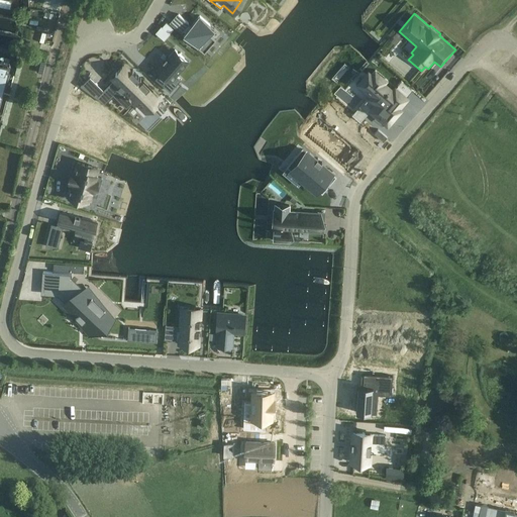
[(199,15),(185,32),(195,40),(193,43),(205,53),(216,39),(210,34),(206,31),(211,25),(199,15)]
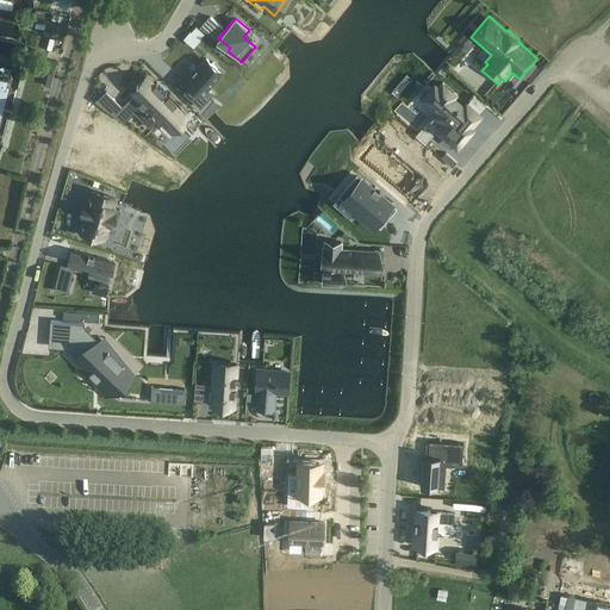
[(205,30),(215,38),(223,29),(213,20),(205,30)]
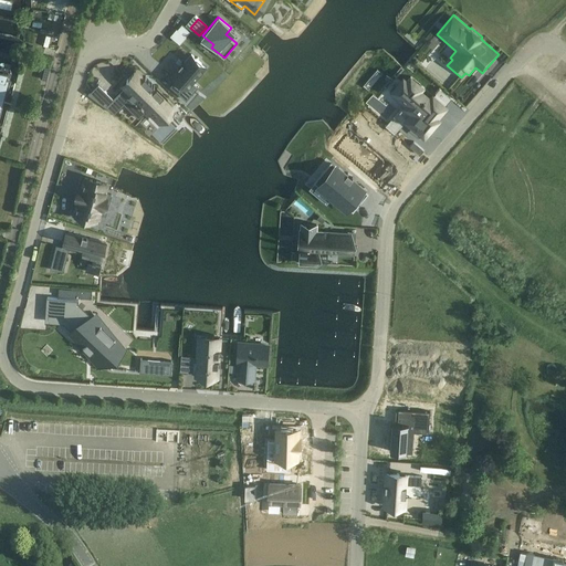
[(186,37),(190,31),(181,24),(177,29),(186,37)]
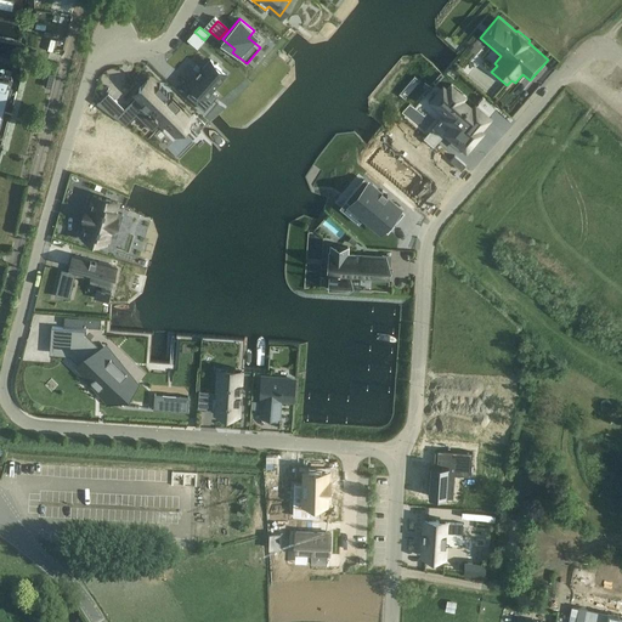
[(193,88),(187,95),(196,103),(203,95),(205,97),(227,74),(210,60),(190,84),(193,88)]
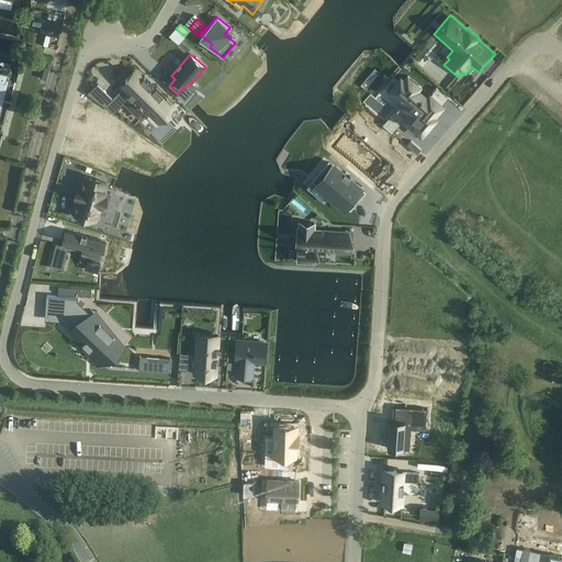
[(0,68),(0,112),(12,72),(9,70),(2,68),(0,68)]
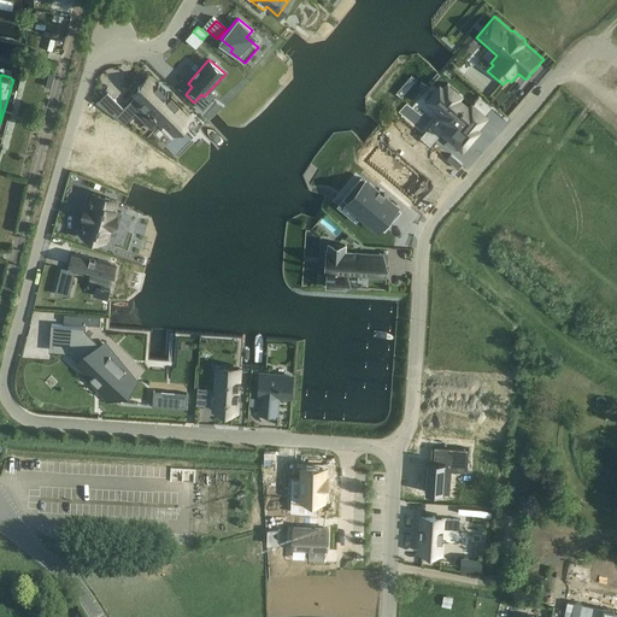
[(146,77),(129,97),(134,100),(130,104),(145,116),(148,112),(170,130),(186,112),(146,77)]
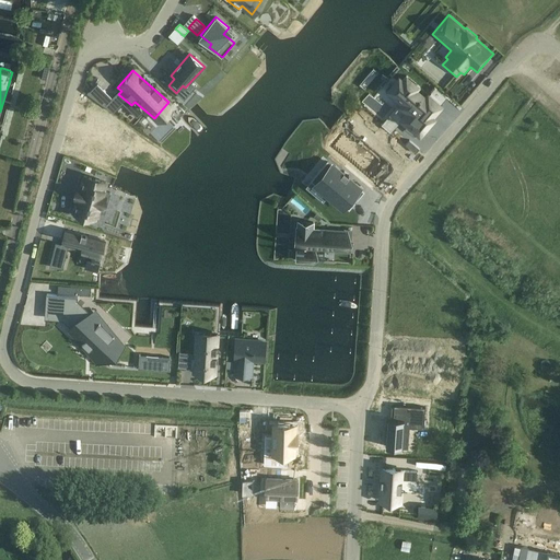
[(393,86),(392,89),(394,91),(393,92),(397,96),(398,95),(404,100),(403,102),(401,101),(403,103),(396,111),(403,116),(401,118),(403,118),(405,115),(409,118),(406,121),(420,133),(429,124),(427,121),(427,120),(431,117),(433,118),(434,118),(431,115),(430,114),(439,104),(429,94),(426,97),(416,89),(418,85),(407,76),(401,81),(399,79),(397,81),(396,82),(397,82),(395,84),(394,85),(393,85),(393,86)]
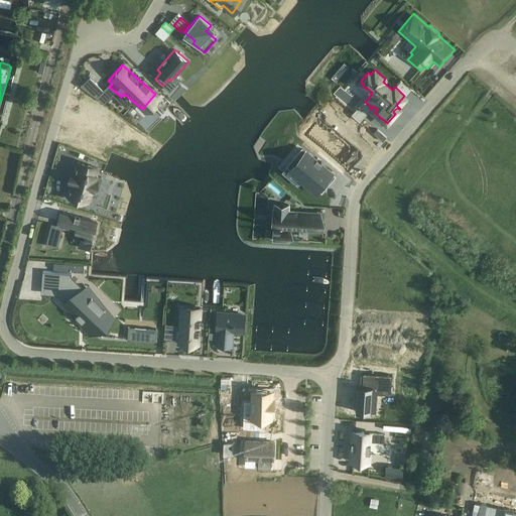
[(89,81),(82,88),(91,94),(97,87),(89,81)]
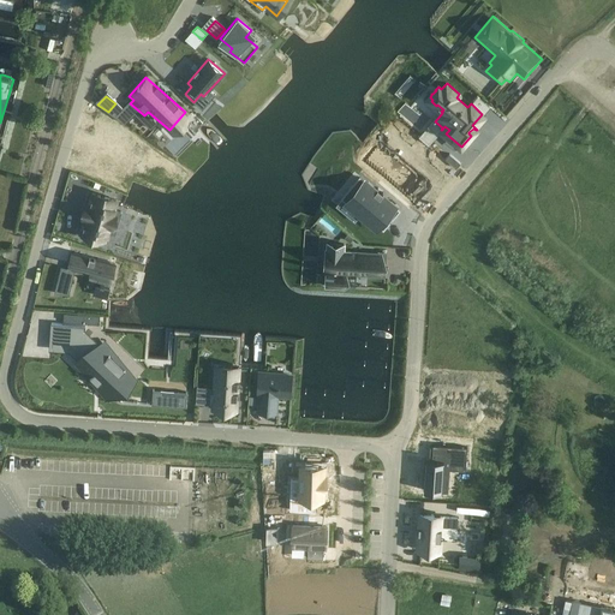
[(478,96),(473,101),(481,107),(485,102),(478,96)]
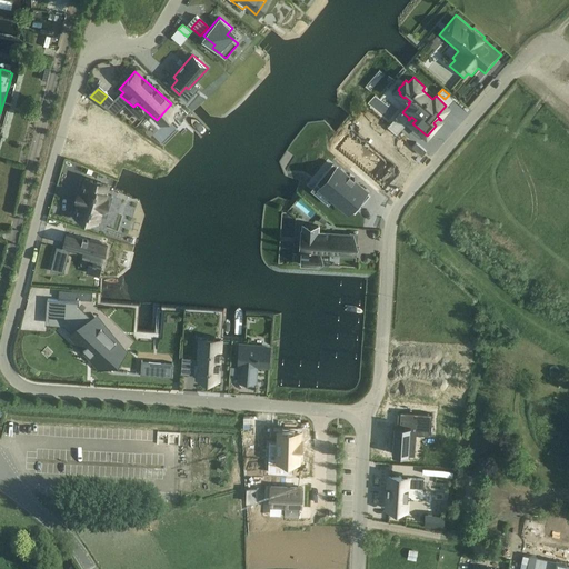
[(107,108),(113,101),(112,101),(110,98),(108,96),(105,100),(100,103),(107,108)]
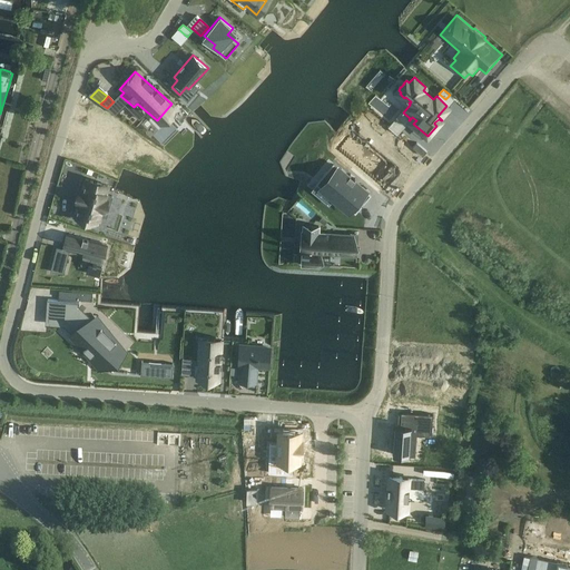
[(375,96),(369,104),(372,107),(391,124),(401,111),(392,104),(389,107),(380,99),(375,96)]
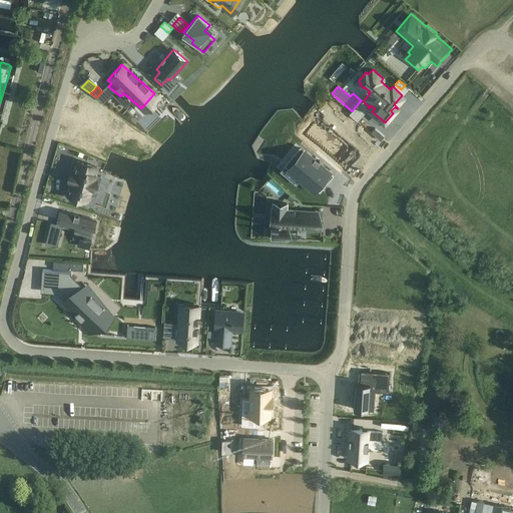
[(367,130),(350,115),(348,117),(341,111),(335,117),(328,111),(326,109),(306,133),(347,169),(357,157),(348,150),(355,142),(362,148),(371,137),(366,132),(367,130)]
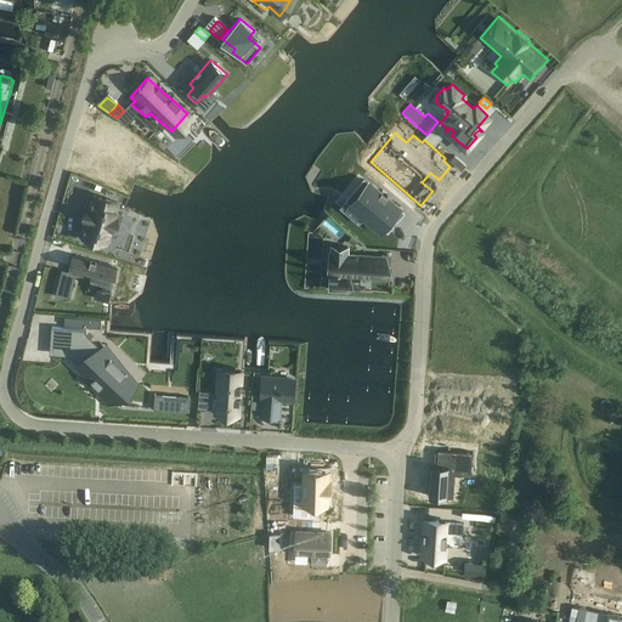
[(349,190),(337,204),(362,226),(372,215),(389,230),(403,211),(375,188),(377,187),(373,185),(373,186),(361,175),(349,190)]
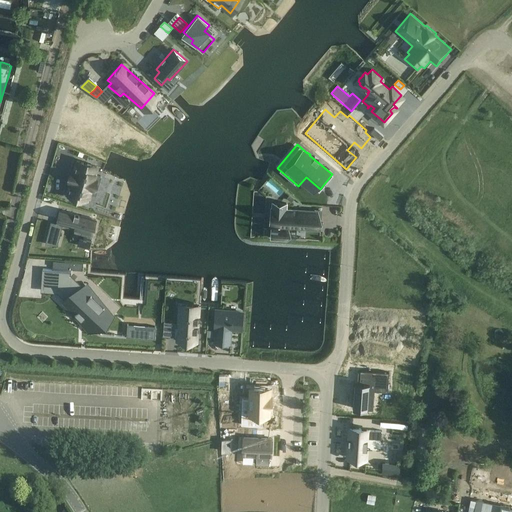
[(68,184),(65,195),(88,202),(90,195),(91,195),(91,194),(96,195),(101,176),(97,174),(98,173),(97,173),(99,166),(76,159),(72,170),(71,170),(67,184),(68,184)]
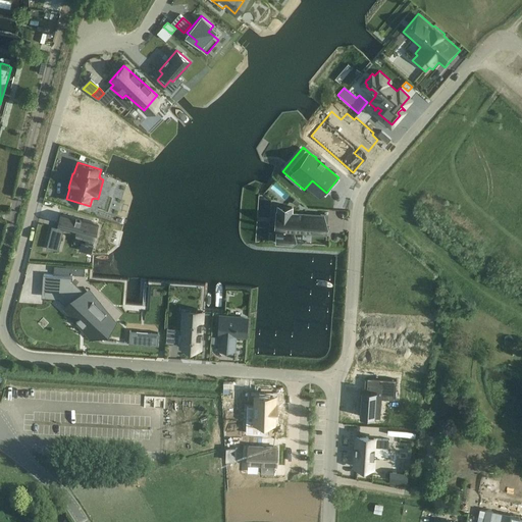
[(275,211),(274,230),(276,230),(275,244),(294,245),(294,244),(302,244),(303,233),(323,235),(323,225),(323,222),(324,214),(293,212),(294,207),(277,206),(276,211),(275,211)]
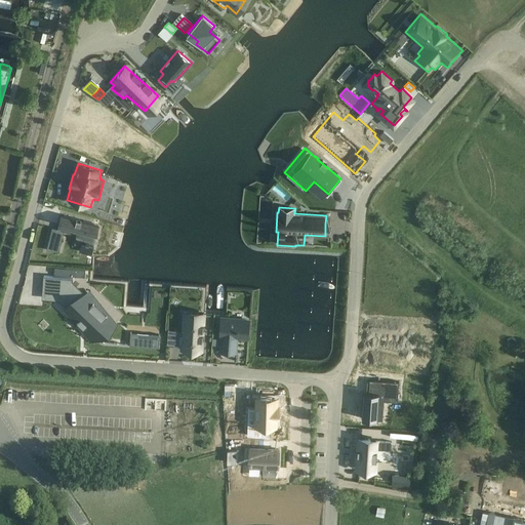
[(52,227),(48,241),(61,244),(64,232),(77,235),(83,236),(80,245),(79,251),(91,255),(95,240),(90,238),(93,223),(61,214),(57,229),(52,227)]
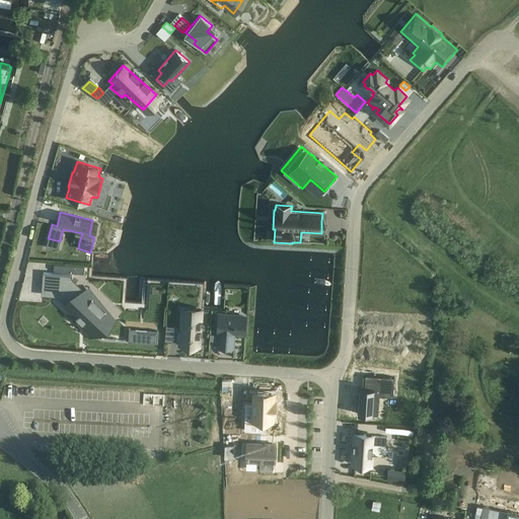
[(54,264),(54,271),(65,272),(74,273),(74,265),(66,265),(54,264)]
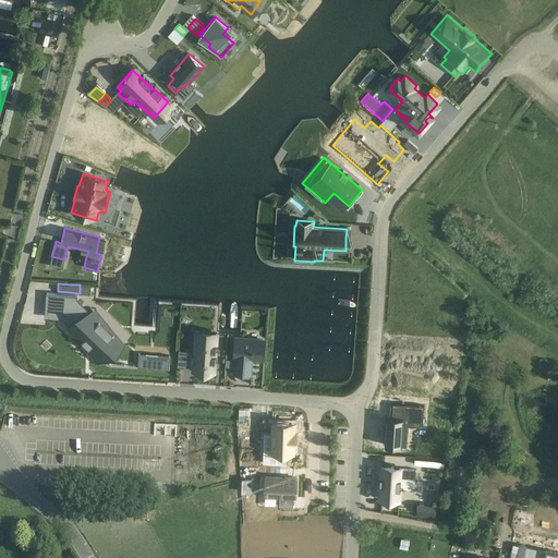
[(49,293),(47,315),(63,316),(72,324),(67,328),(97,363),(124,343),(95,308),(87,314),(76,303),(77,295),(49,293)]
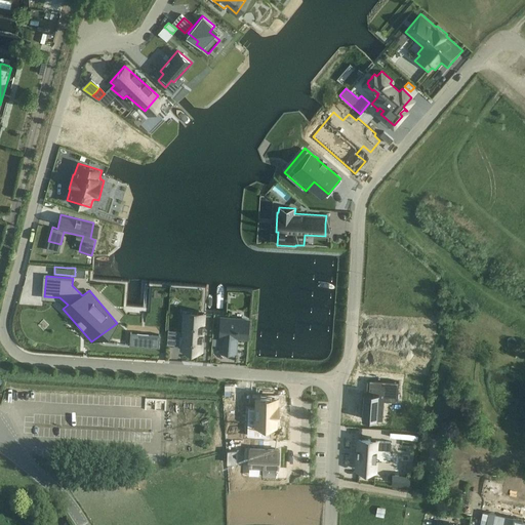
[(167,329),(167,345),(179,346),(179,351),(203,353),(206,313),(183,311),(180,330),(167,329)]
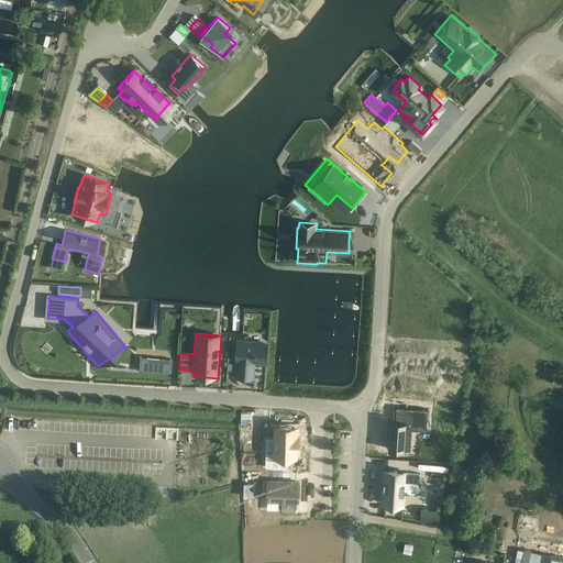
[(235,355),(234,362),(236,362),(234,377),(254,379),(255,363),(266,364),(268,341),(236,339),(235,355)]
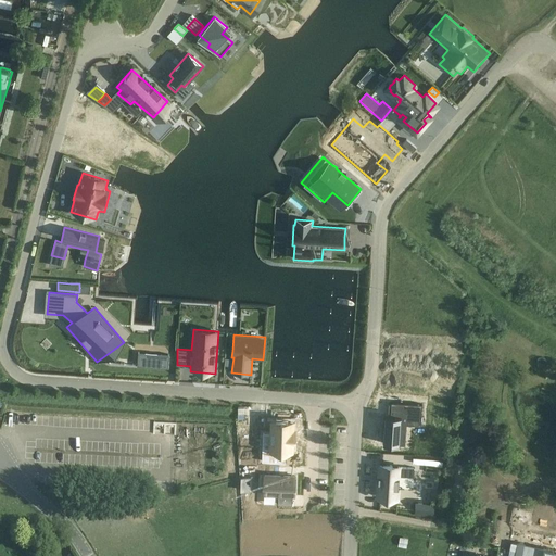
[(138,353),(137,368),(168,371),(169,355),(138,353)]
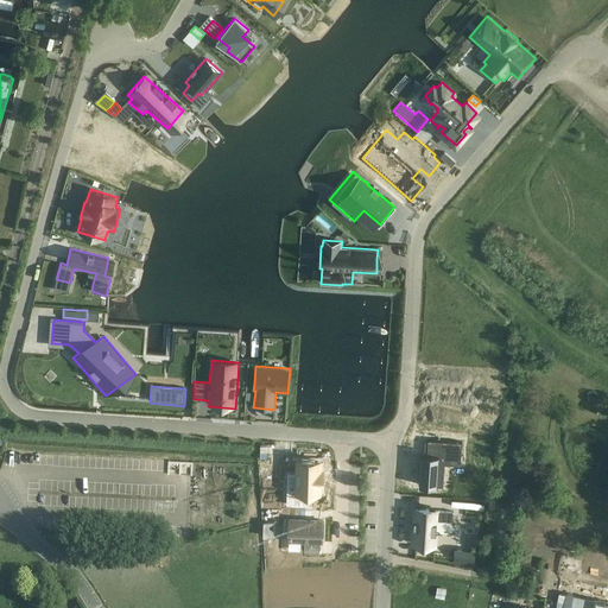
[(122,413),(137,415),(138,400),(124,399),(122,413)]
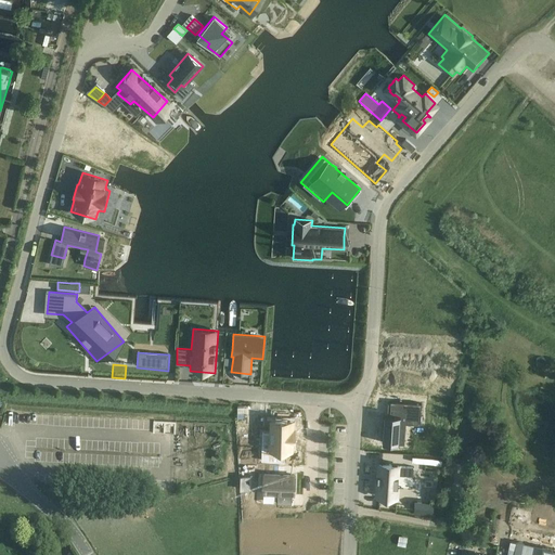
[(384,414),(383,442),(401,443),(404,443),(405,423),(421,424),(422,403),(390,401),(390,403),(390,414),(387,414),(384,414)]
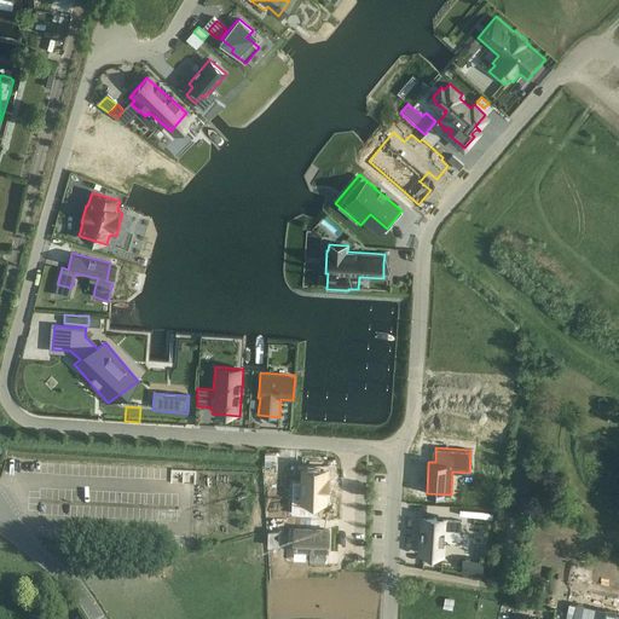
[(289,456),(275,456),(275,472),(289,470),(289,456)]
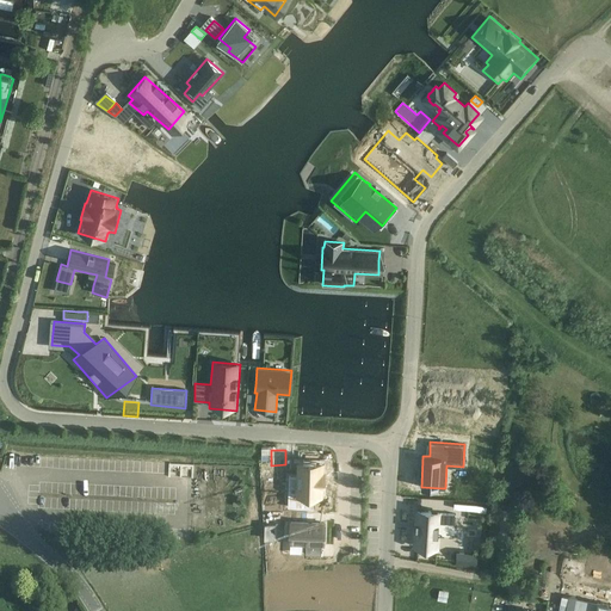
[(289,493),(288,507),(313,508),(314,495),(321,495),(321,486),(322,486),(323,474),(321,474),(322,464),(300,464),(298,494),(289,493)]
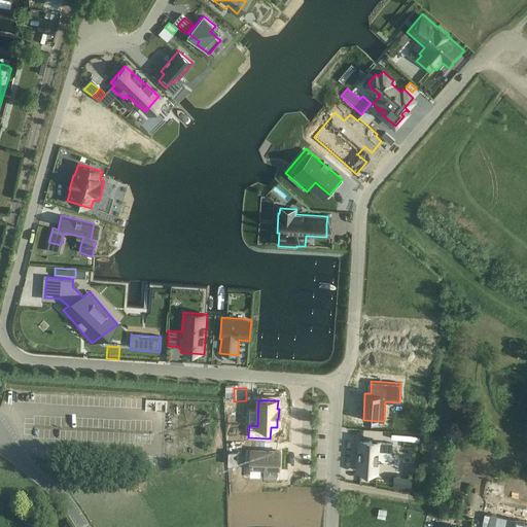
[(355,444),(354,473),(373,473),(374,445),(355,444)]
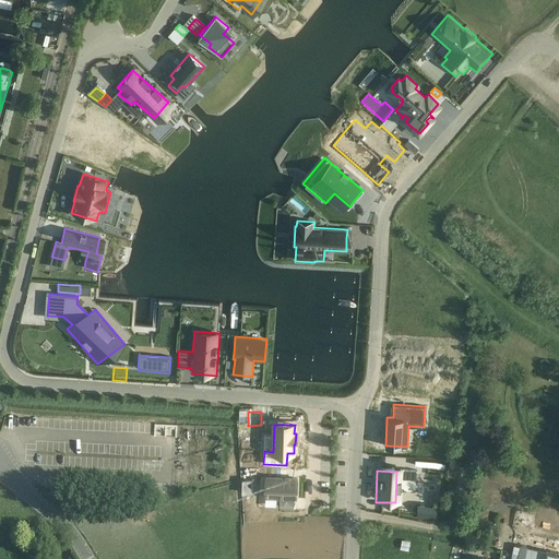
[(299,478),(266,479),(266,499),(284,499),(284,506),(297,506),(297,499),(299,499),(299,478)]
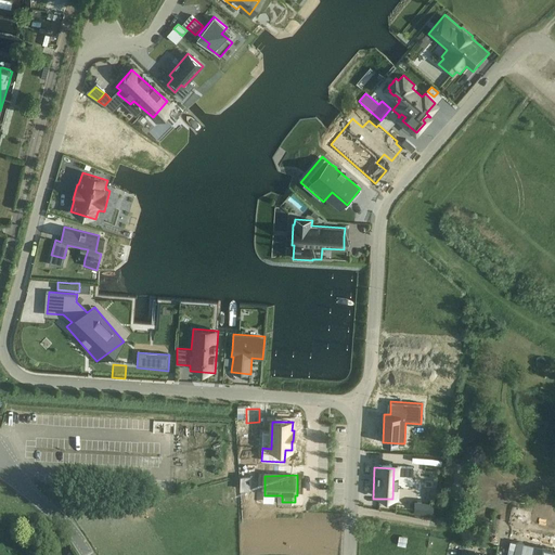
[(485,493),(495,494),(498,482),(487,480),(485,493)]
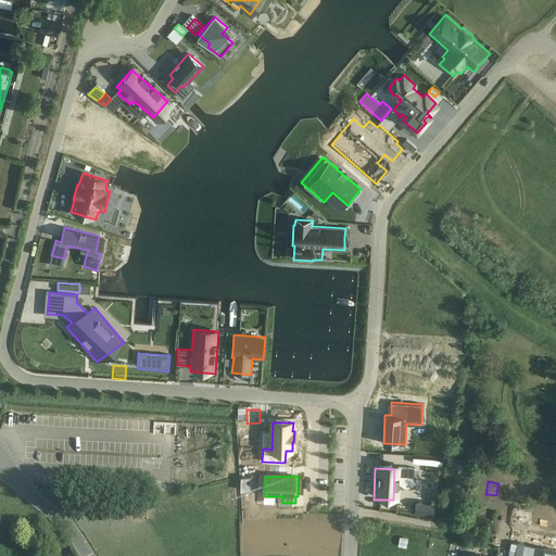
[(416,517),(434,520),(437,512),(417,508),(416,517)]
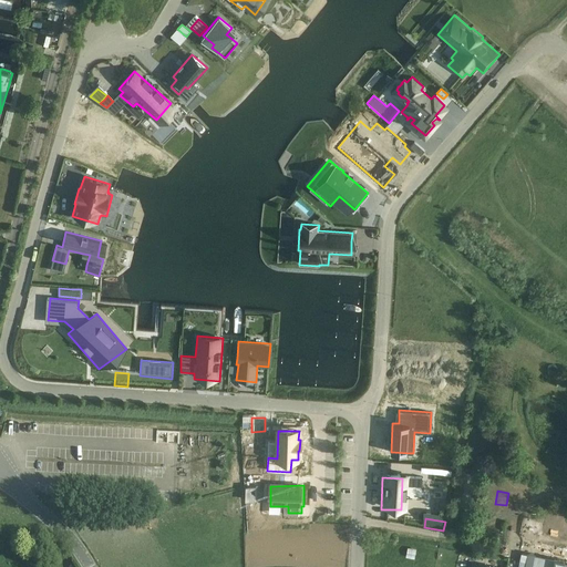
[(524,566),(566,566),(566,562),(565,562),(566,548),(566,547),(552,545),(549,556),(535,553),(534,556),(527,555),(524,566)]
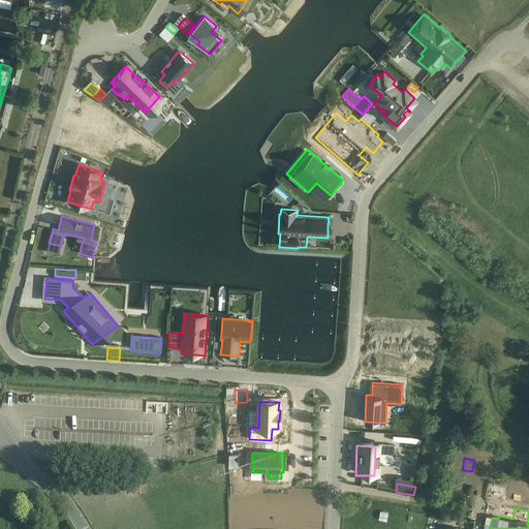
[(380,510),(378,520),(386,522),(389,512),(380,510)]
